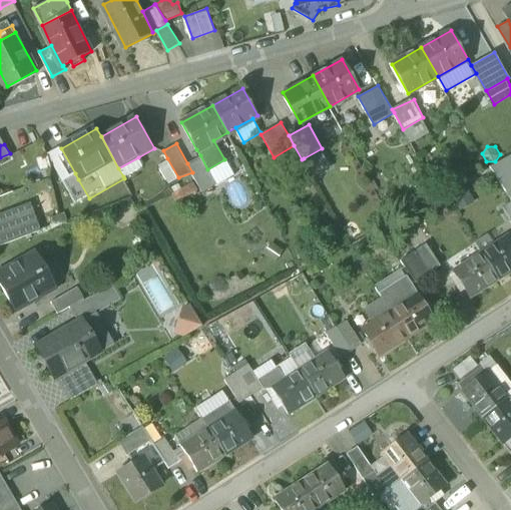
[(50,154),(64,179),(75,173),(61,148),(50,154)]
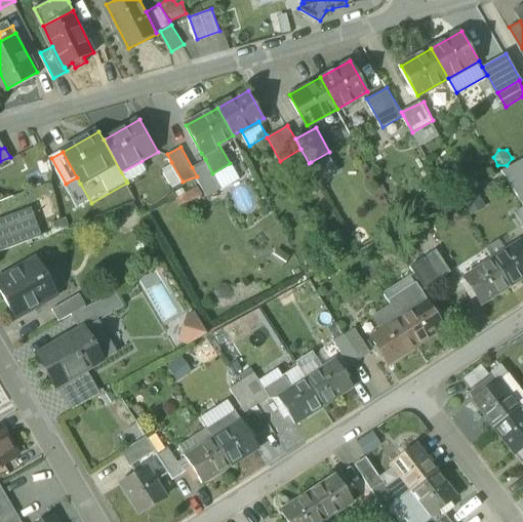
[(329,152),(311,162),(322,182),(340,171),(329,152)]
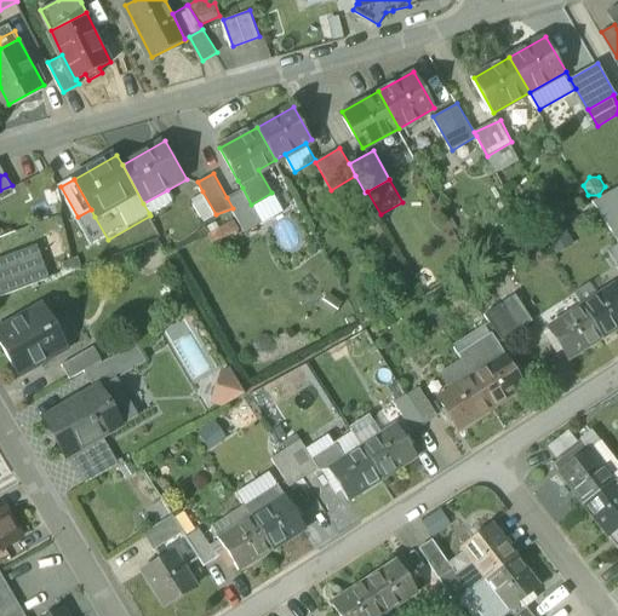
[(233,208),(238,217),(244,226),(246,231),(262,222),(251,205),(242,188),(227,197),(233,208)]
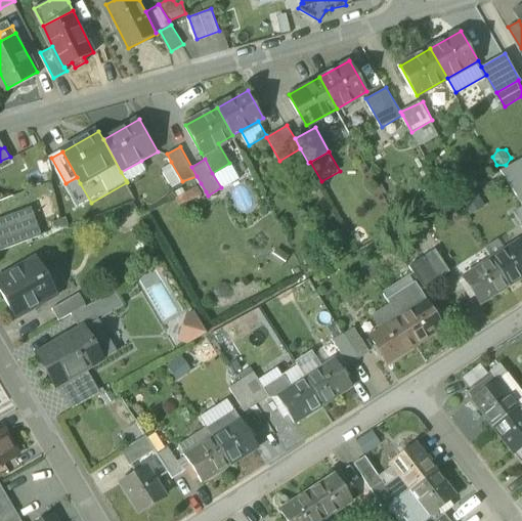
[(502,169),(510,183),(521,175),(521,159),(502,169)]
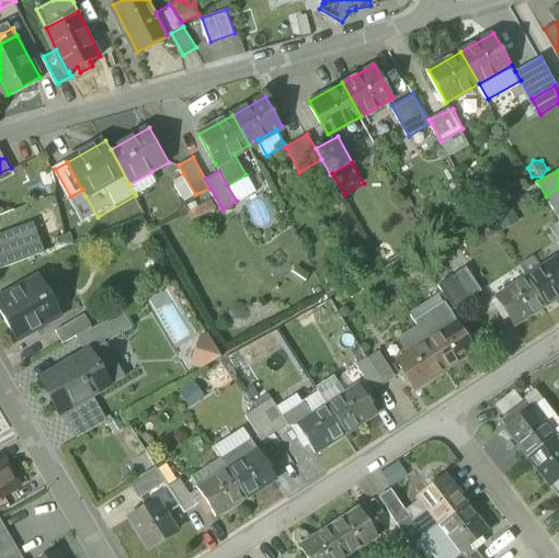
[(129,184),(135,193),(157,181),(151,172),(129,184)]
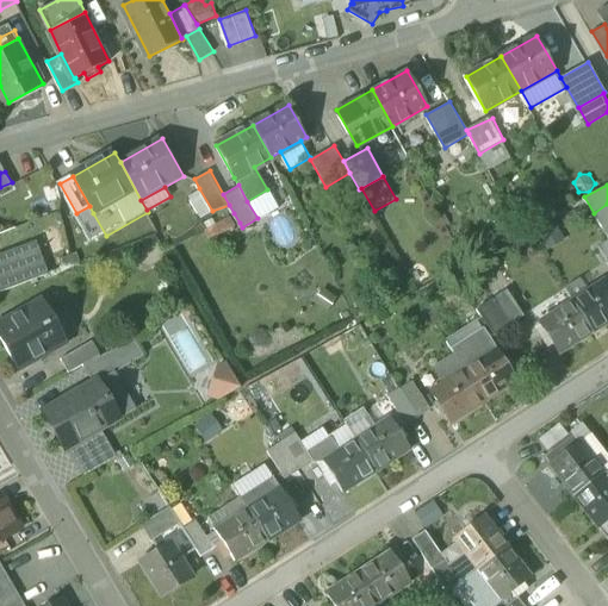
[(212,211),(199,188),(187,195),(200,218),(212,211)]
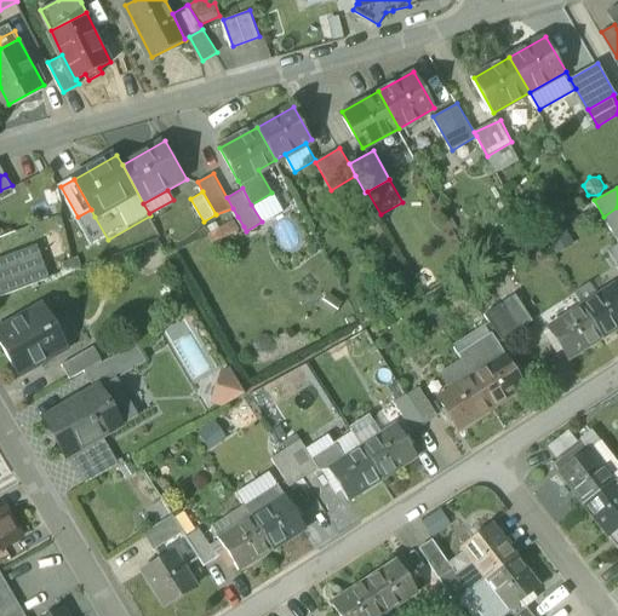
[(251,205),(262,222),(281,211),(272,193),(251,205)]
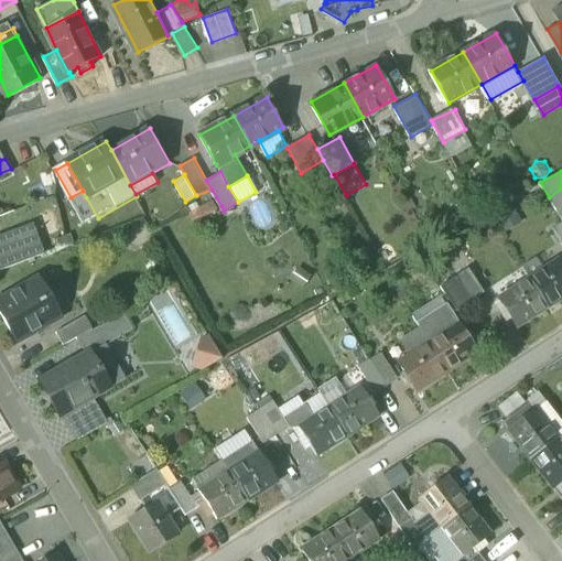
[(561,189),(549,197),(558,209),(561,207),(561,189)]
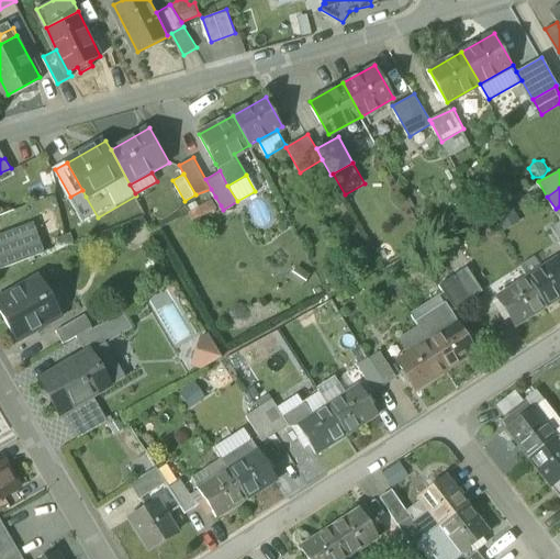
[(70,197),(86,224),(98,217),(86,197),(82,190),(70,197)]
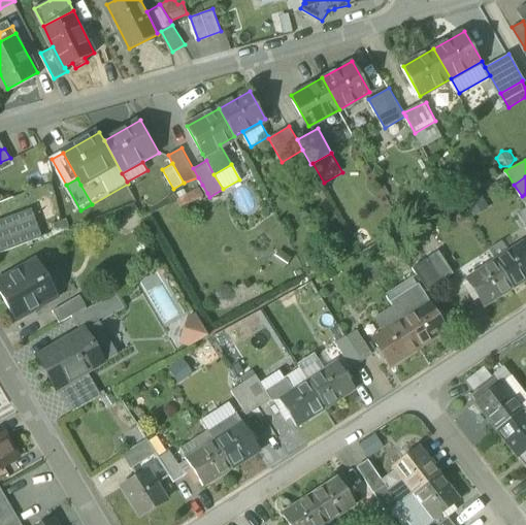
[(182,207),(207,193),(202,185),(176,198),(182,207)]
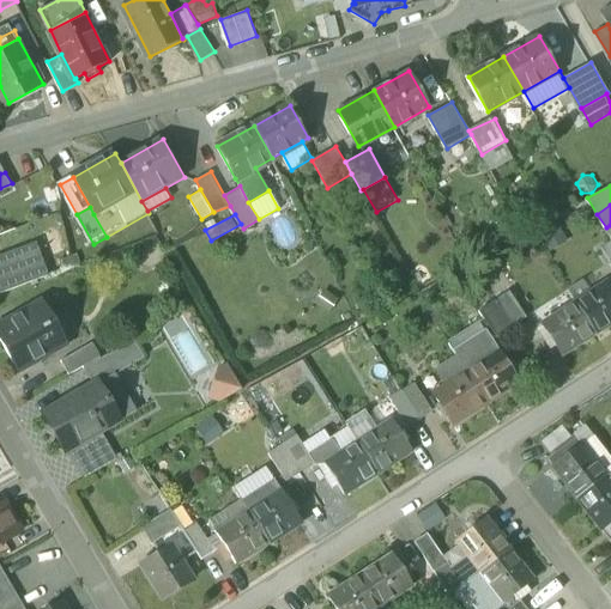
[(569,239),(557,219),(539,229),(551,250),(569,239)]
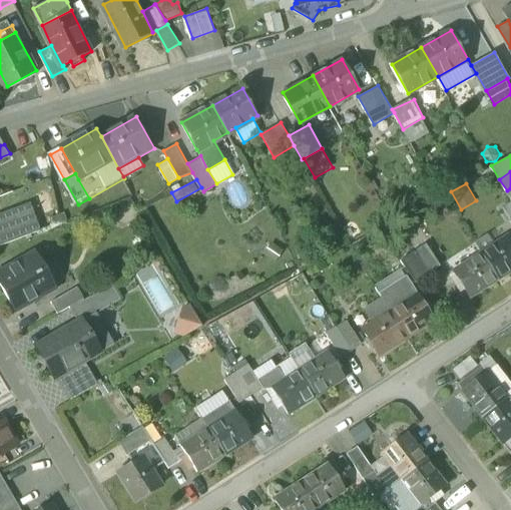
[(0,218),(0,244),(41,229),(32,207),(0,218)]
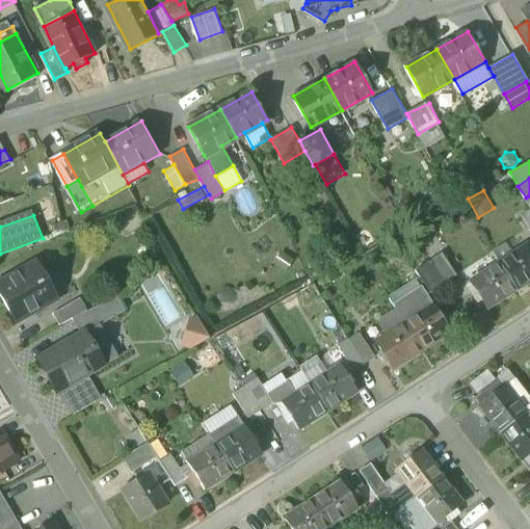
[(529,245),(502,264),(519,289),(529,281),(529,245)]
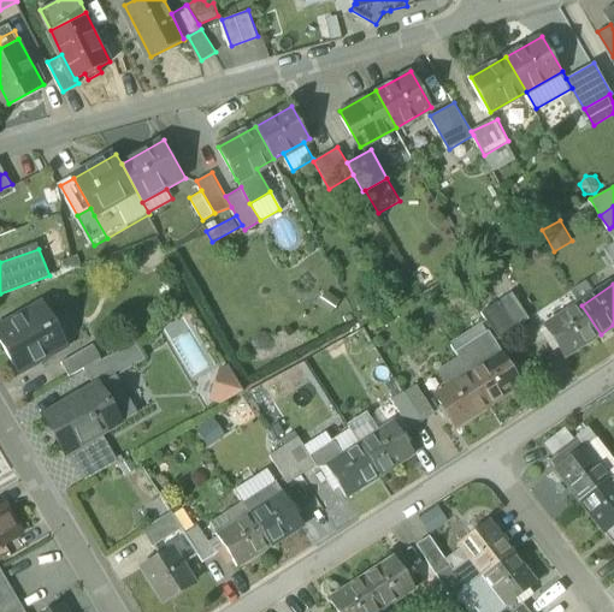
[(342,299),(328,289),(317,303),(331,314),(342,299)]
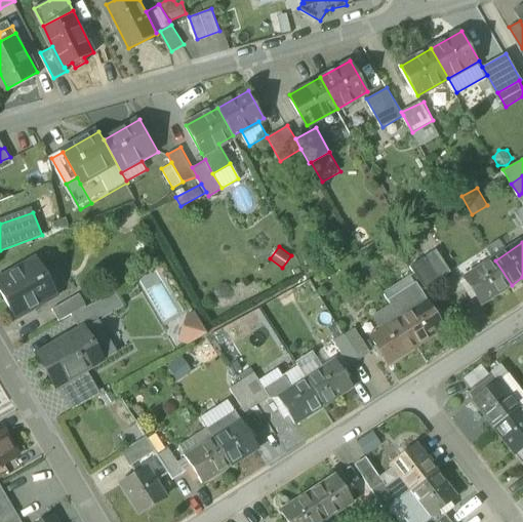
[(438,249),(427,256),(441,279),(453,272),(438,249)]
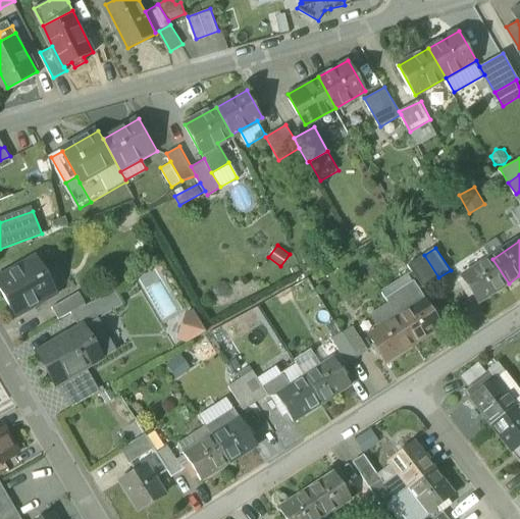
[(424,288),(438,277),(424,255),(410,264),(424,288)]
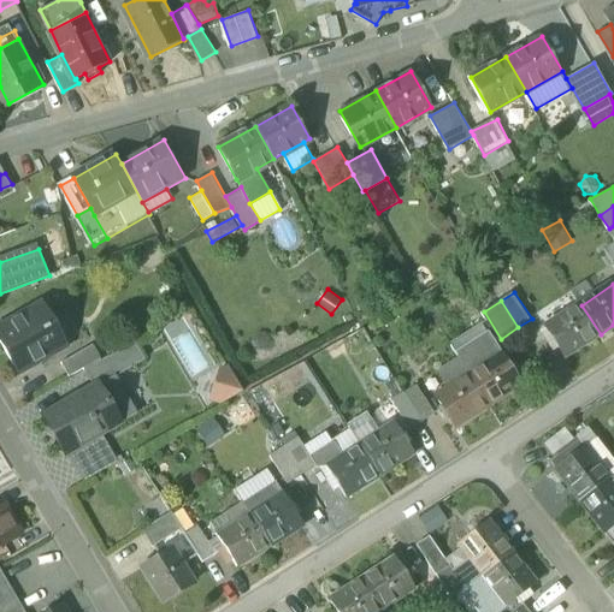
[(0,326),(0,338),(19,370),(66,344),(42,302),(0,326)]
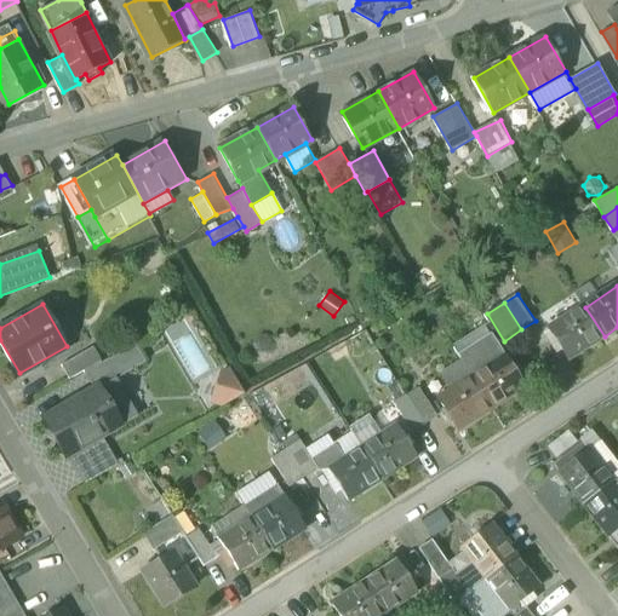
[(570,360),(605,337),(585,308),(550,329),(570,360)]
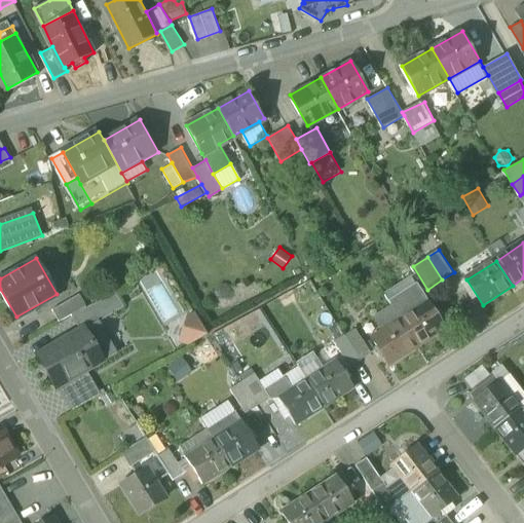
[(384,293),(388,300),(417,283),(412,274),(384,293)]
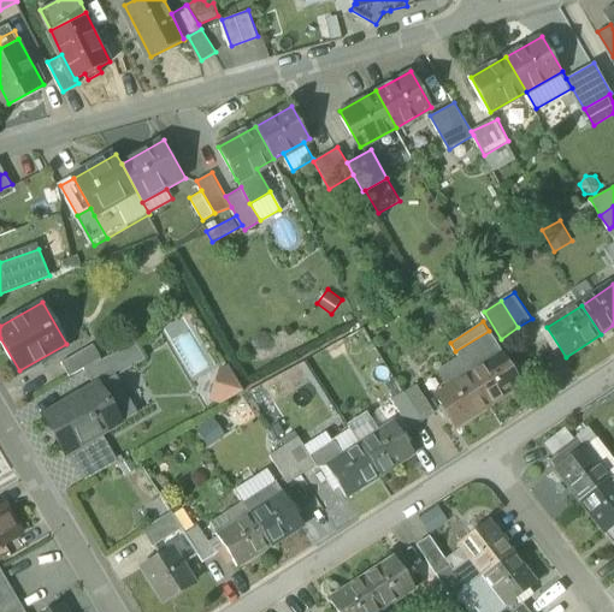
[(459,356),(471,374),(503,354),(489,331),(455,351),(459,356)]
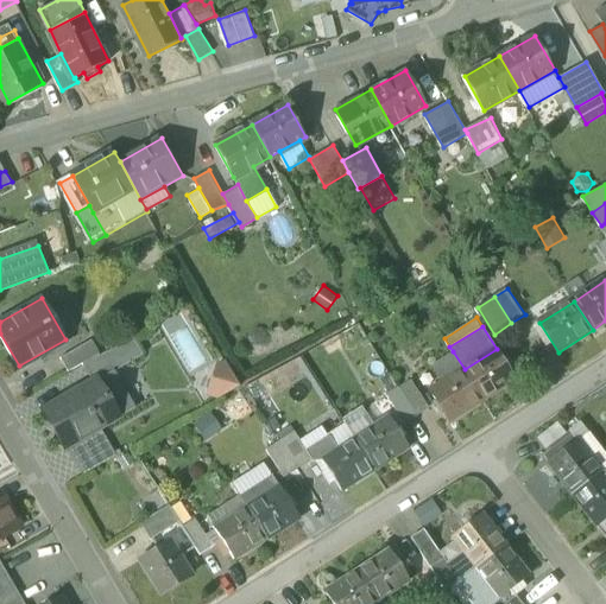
[(84,364),(94,380),(98,377),(99,379),(114,369),(115,370),(120,368),(119,368),(141,355),(131,337),(109,350),(108,350),(101,354),(84,364)]
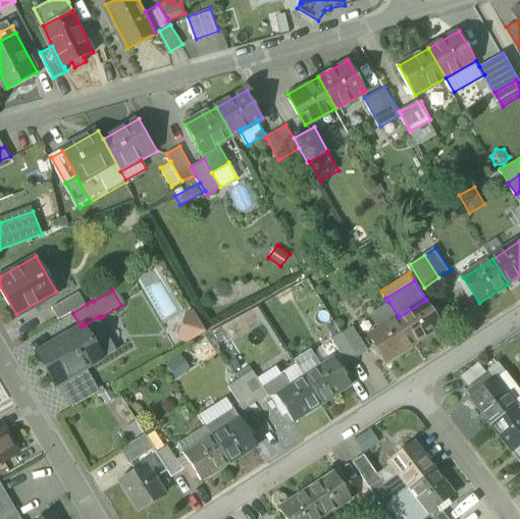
[(71,311),(72,313),(87,304),(79,292),(52,306),(59,318),(71,311)]
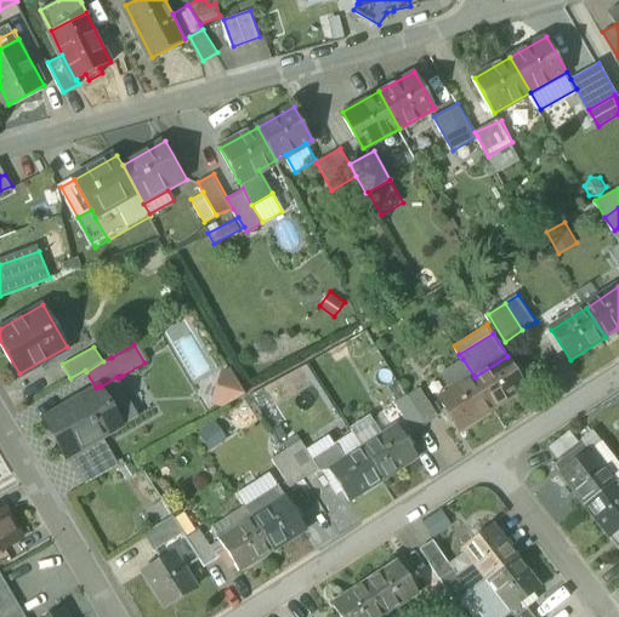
[(527,388),(507,356),(475,377),(494,409),(527,388)]
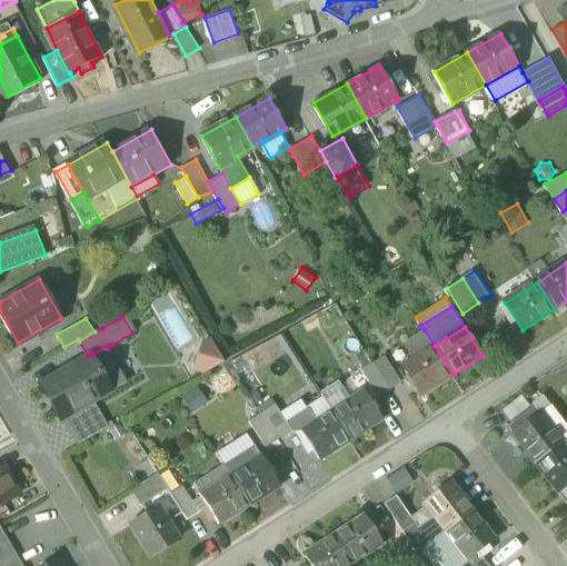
[(403,343),(414,359),(435,346),(424,329),(403,343)]
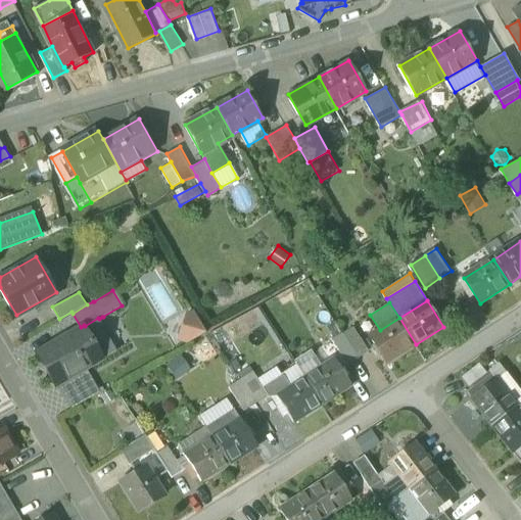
[(194,309),(187,309),(178,339),(187,342),(207,331),(194,309)]
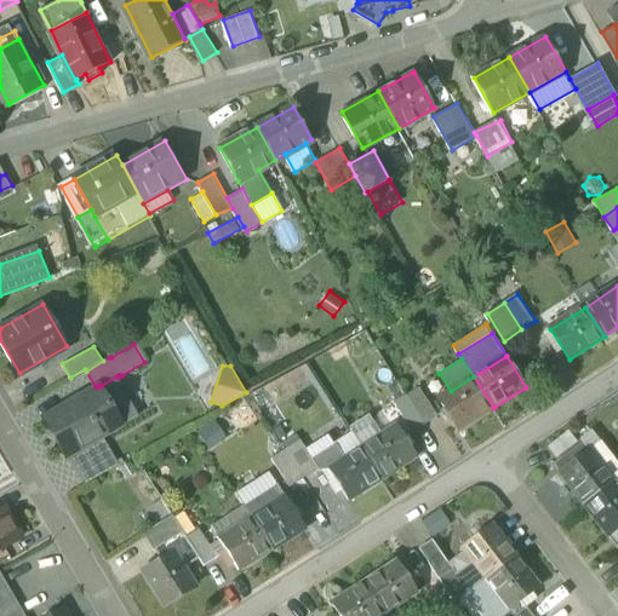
[(116,376),(101,386),(99,385),(96,387),(44,416),(67,456),(70,455),(103,436),(122,425),(139,415),(118,378),(116,376)]
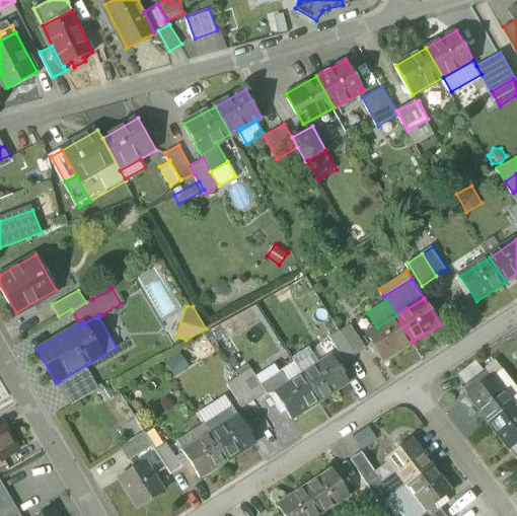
[(383,360),(413,342),(396,315),(377,327),(367,334),(383,360)]
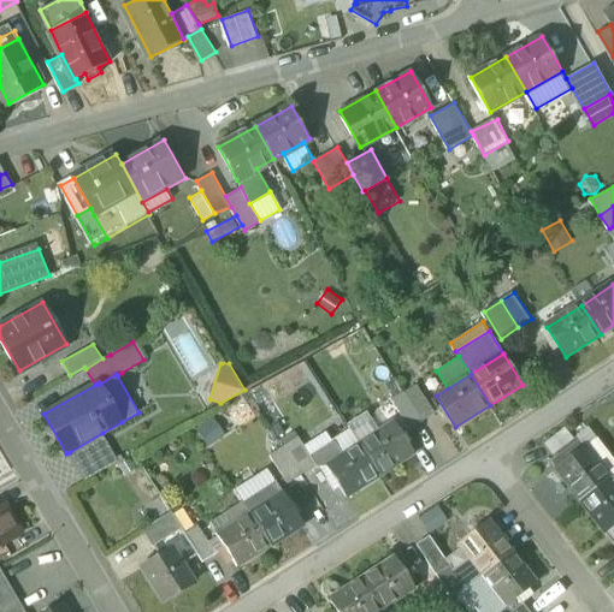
[(417,382),(405,391),(424,420),(436,413),(417,382)]
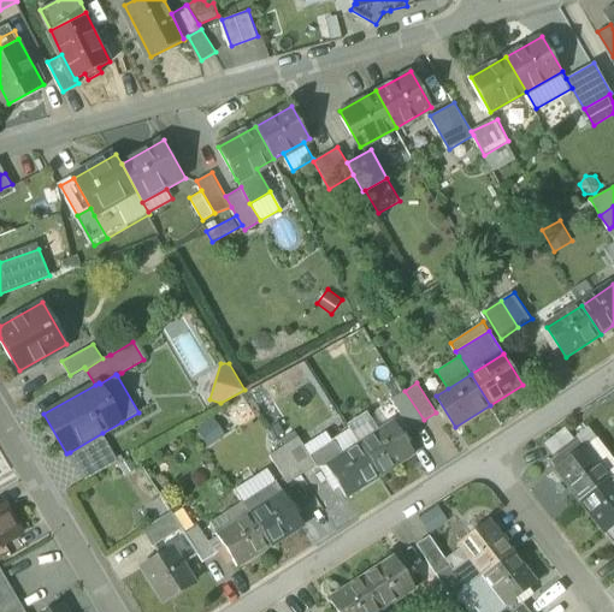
[(412,428),(424,420),(405,391),(393,398),(412,428)]
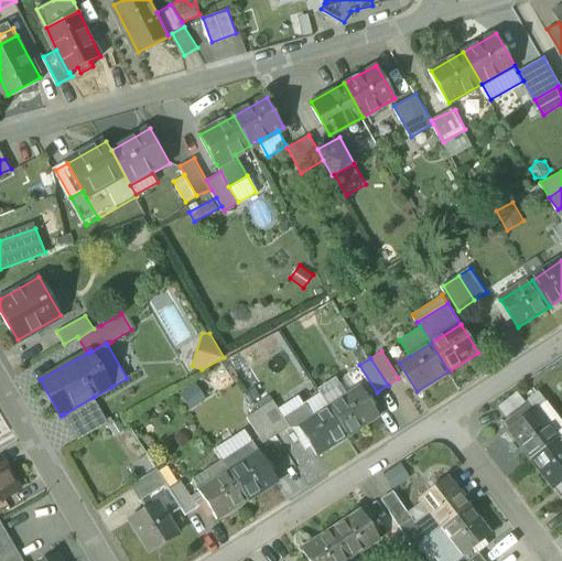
[(319,388),(321,391),(332,408),(350,396),(337,376),(319,388)]
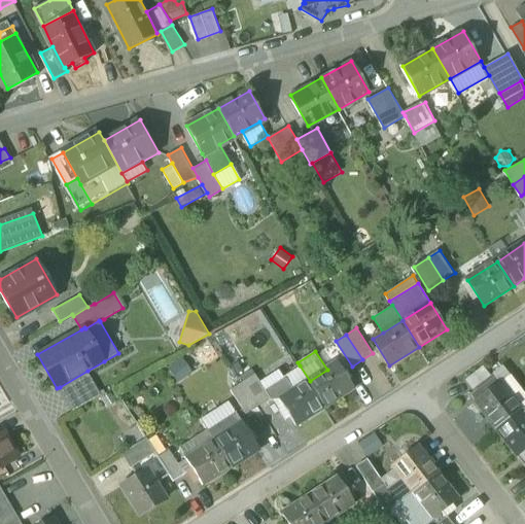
[(327,370),(310,381),(325,407),(353,388),(337,363),(327,370)]
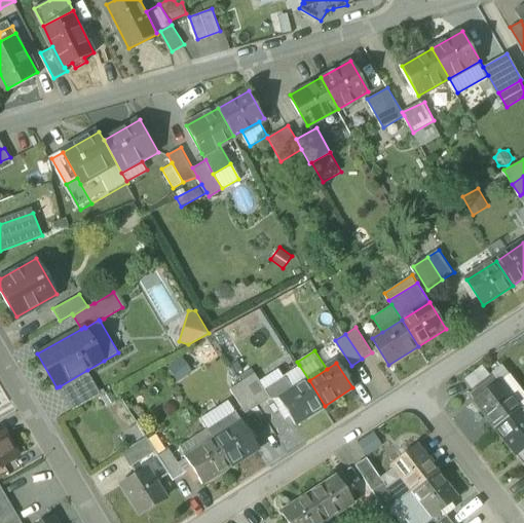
[(464,378),(473,388),(491,374),(483,364),(464,378)]
